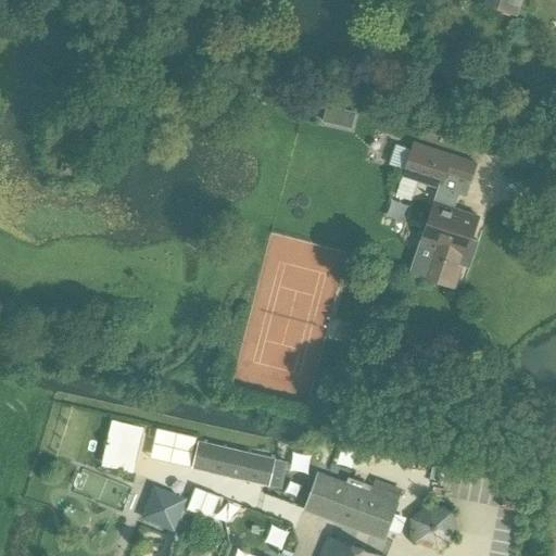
[(487,0),(485,4),(515,14),(519,0),(487,0)]
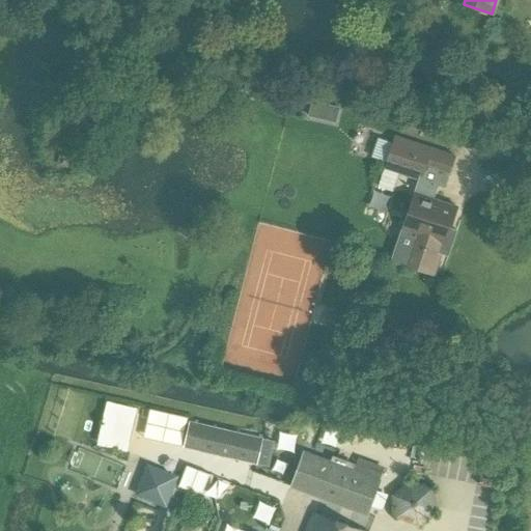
[(312,98),(307,117),(336,124),(342,105),(312,98)]
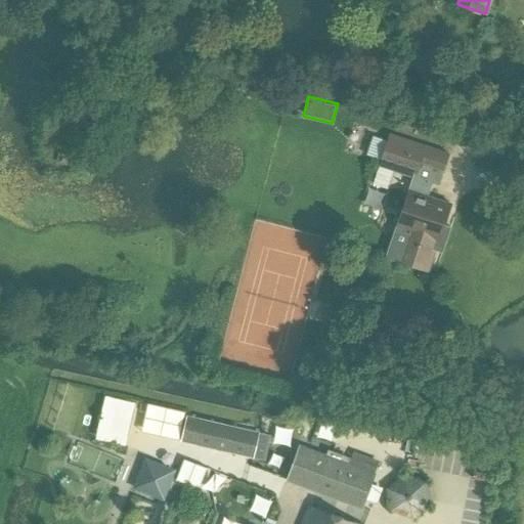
[(413,177),(409,190),(408,189),(385,258),(429,272),(436,251),(442,253),(450,227),(444,225),(451,204),(428,195),(431,185),(432,183),(438,185),(448,155),(390,135),(380,166),(413,177)]
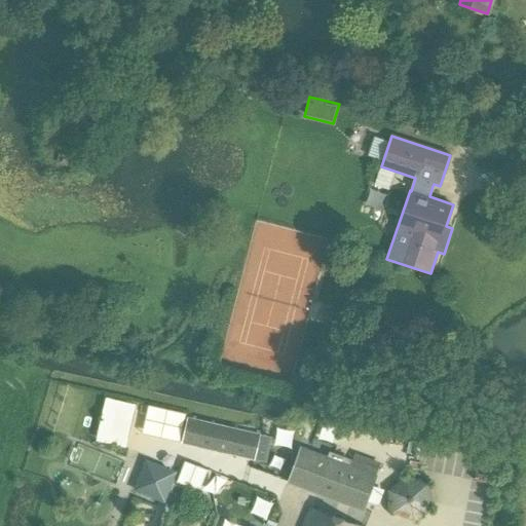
[(181,444),(254,460),(260,434),(187,417),(181,444)]
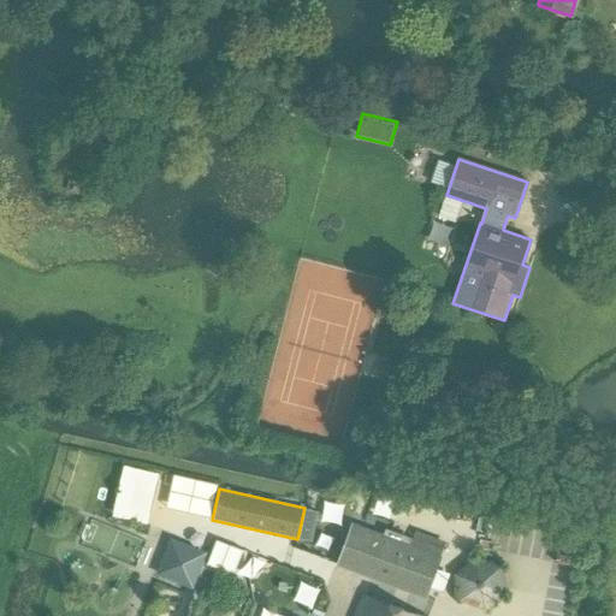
[(336,564),(426,598),(442,557),(351,523),(336,564)]
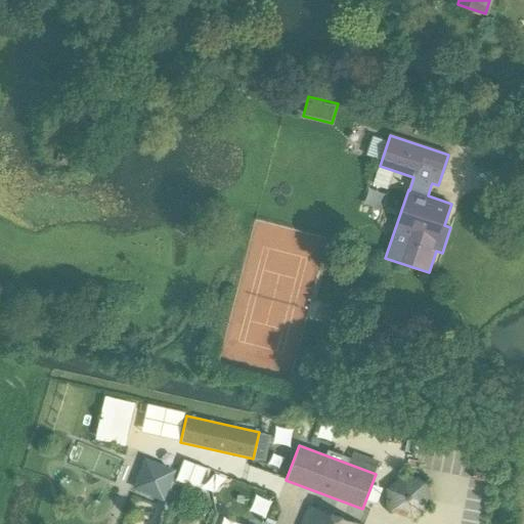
[(159,467),(145,461),(135,488),(148,493),(151,486),(165,491),(170,478),(157,473),(159,467)]
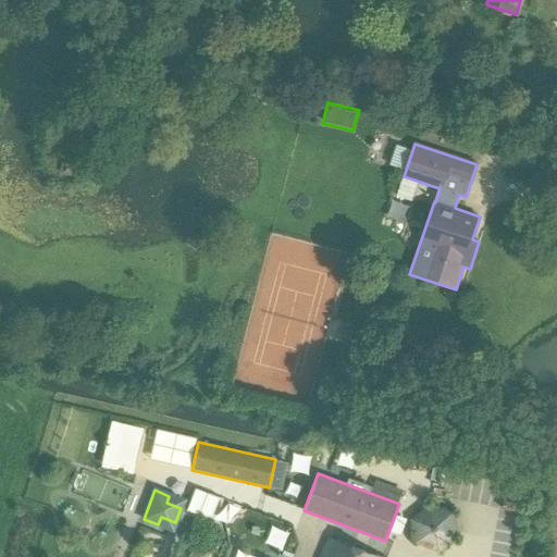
[(452,547),(457,510),(418,504),(411,541),(452,547)]
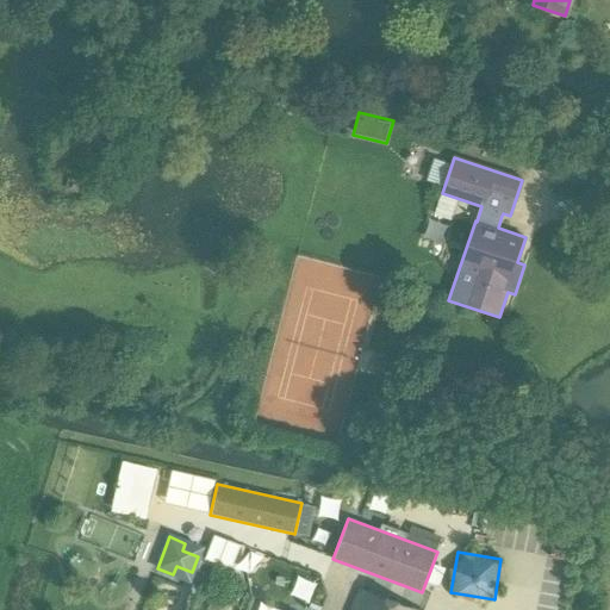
[(415,609),(361,590),(353,609),(415,609)]
